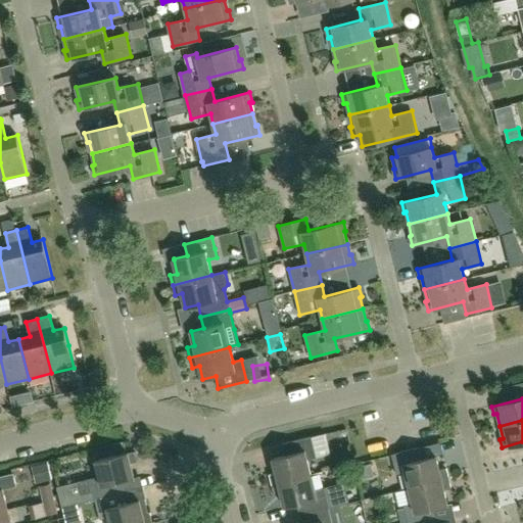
[(271,484),(311,474),(307,459),(316,457),(311,437),(282,444),(285,456),(272,459),(276,473),(269,474),(271,484)]
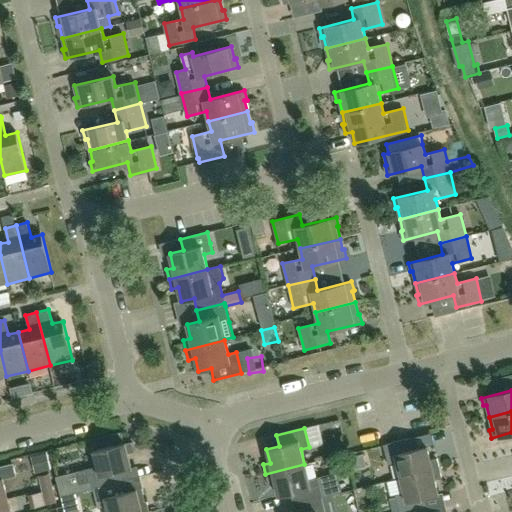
[(411,437),(383,444),(388,464),(396,462),(400,477),(439,468),(437,458),(430,459),(427,446),(414,449),(411,437)]
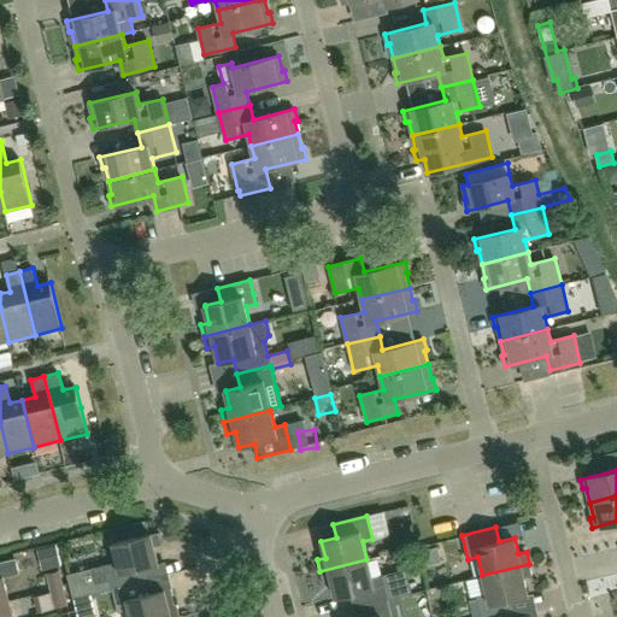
[(69,575),(72,589),(75,599),(112,589),(146,581),(142,568),(158,563),(153,547),(162,545),(159,533),(113,545),(118,563),(69,575)]
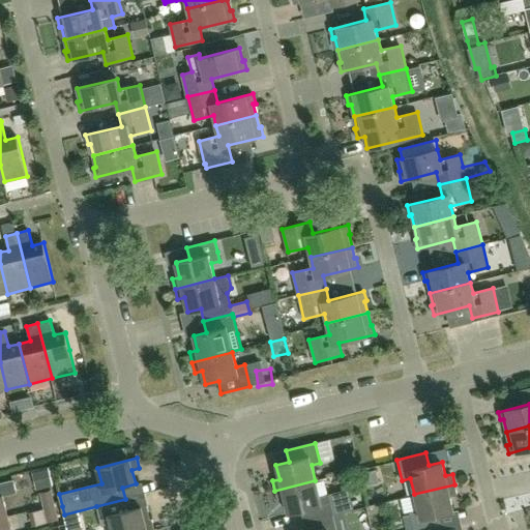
[(32,473),(36,491),(52,487),(48,469),(32,473)]
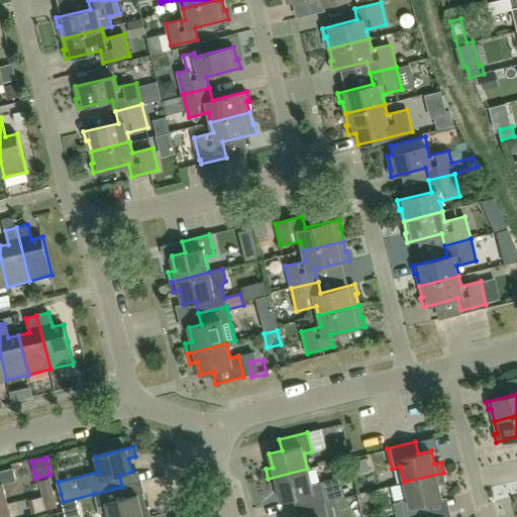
[(0,471),(0,505),(8,504),(3,485),(17,482),(14,468),(0,471)]
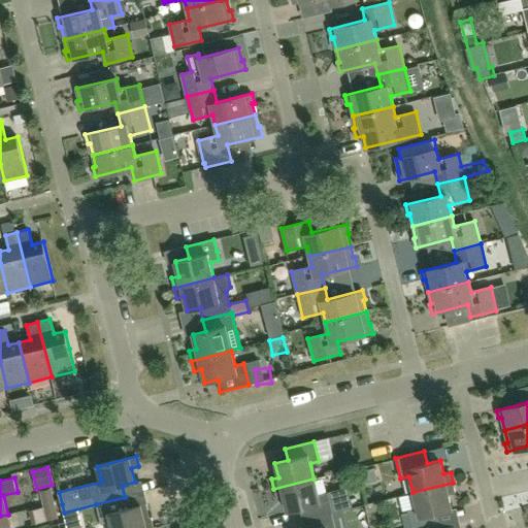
[(318,495),(314,479),(273,489),(276,499),(283,498),(287,512),(300,508),(302,520),(331,513),(326,493),(318,495)]
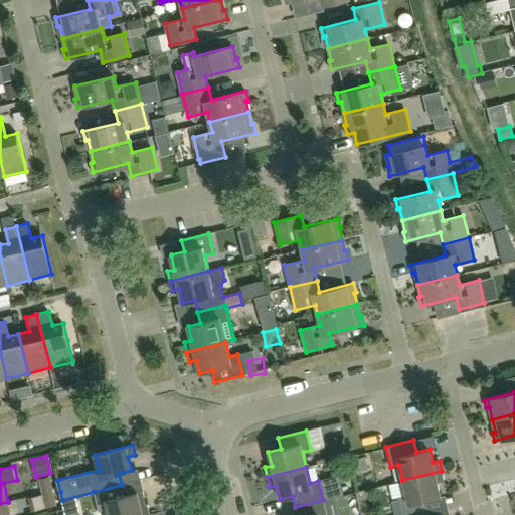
[(442,471),(402,480),(405,495),(397,497),(401,514),(412,514),(431,511),(427,499),(441,496),(438,482),(444,481),(442,471)]
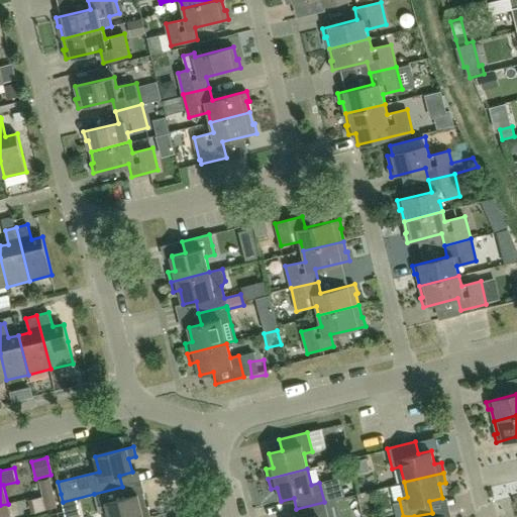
[(50,478),(39,481),(42,495),(54,493),(50,478)]
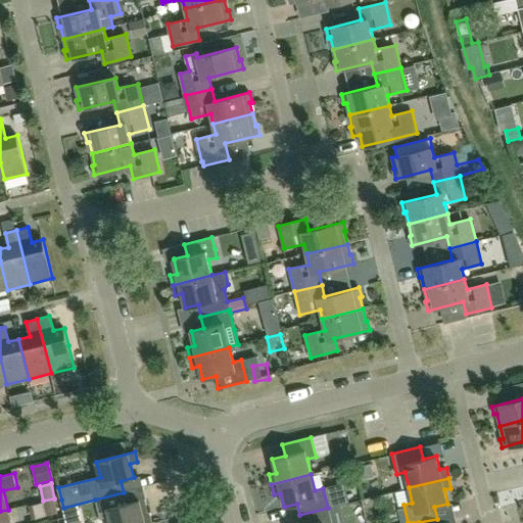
[(139,500),(136,489),(124,492),(95,500),(100,519),(109,517),(110,522),(149,522),(151,522),(145,497),(139,500)]
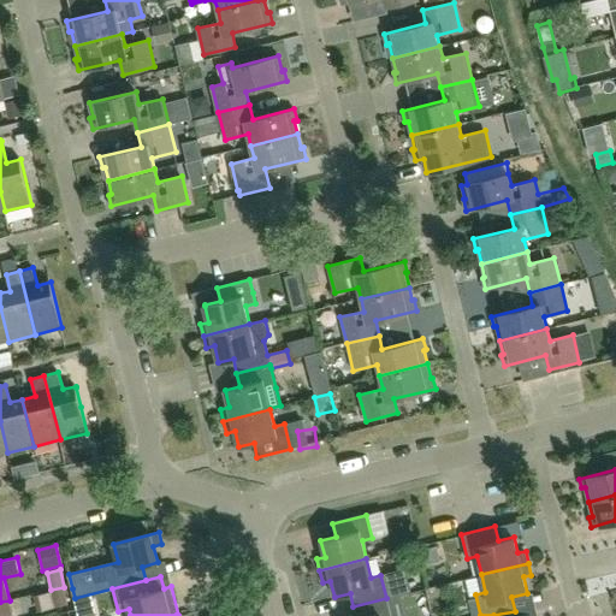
[(64,587),(51,590),(55,608),(69,604),(64,587)]
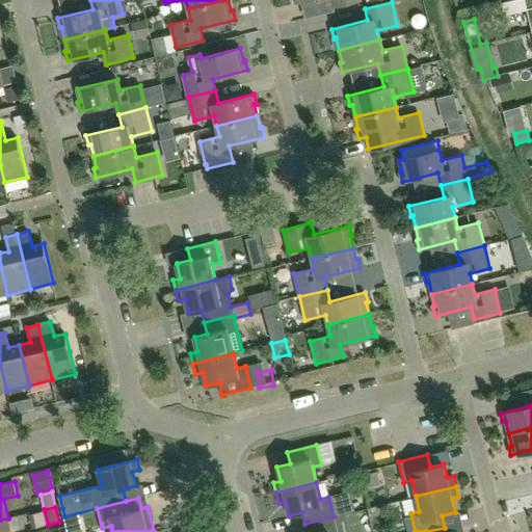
[(376,510),(356,514),(360,527),(379,523),(376,510)]
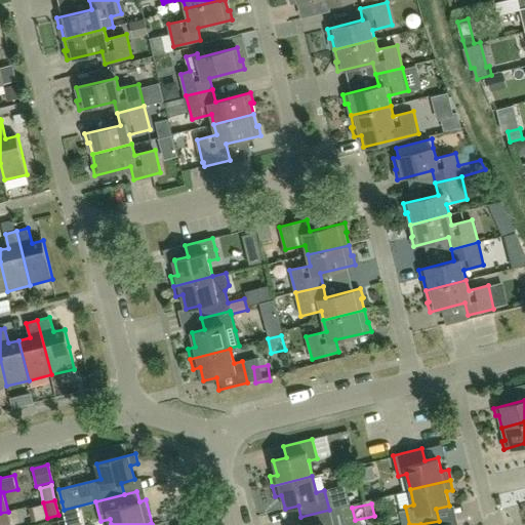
[(303,524),(332,524),(333,524),(342,522),(340,510),(330,513),(329,510),(300,517),(303,524)]
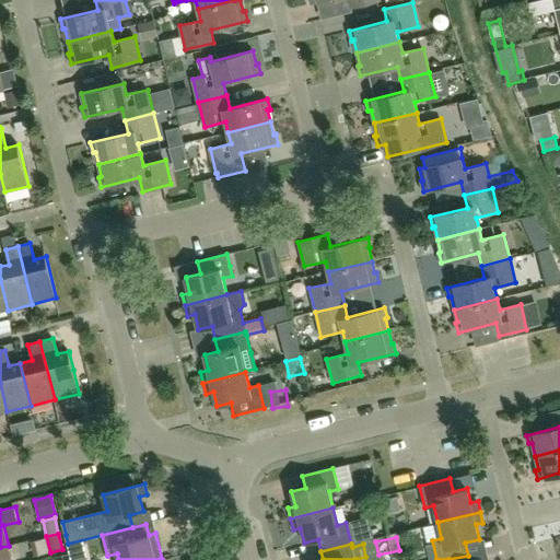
[(12,559),(9,546),(0,547),(0,559),(12,559)]
